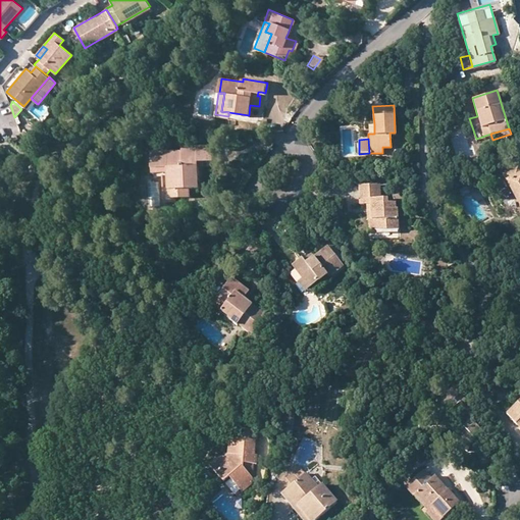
[(198,159),(203,159),(213,158),(212,144),(182,146),(182,150),(151,151),(152,166),(173,165),(174,196),(190,195),(190,187),(200,187),(198,164),(198,159)]
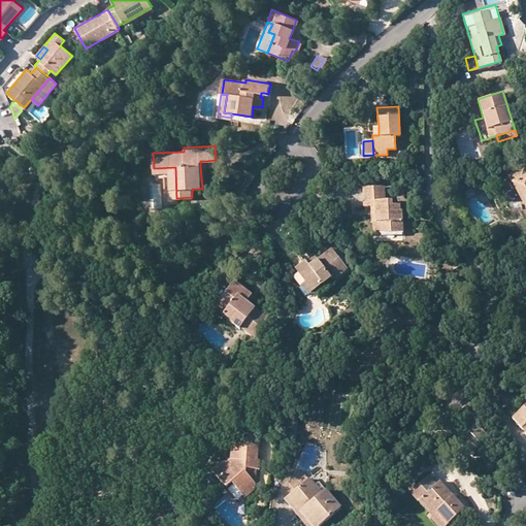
[(525,169),(524,165),(507,173),(525,207),(525,169)]
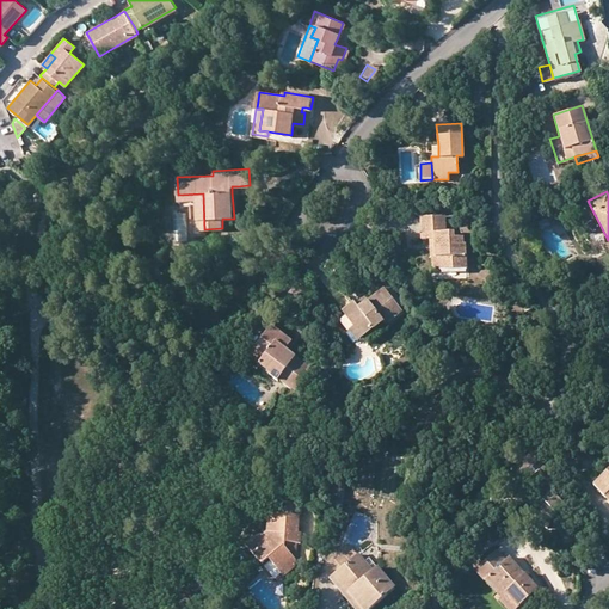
[(198,229),(204,229),(203,194),(178,195),(179,201),(197,200),(198,229)]
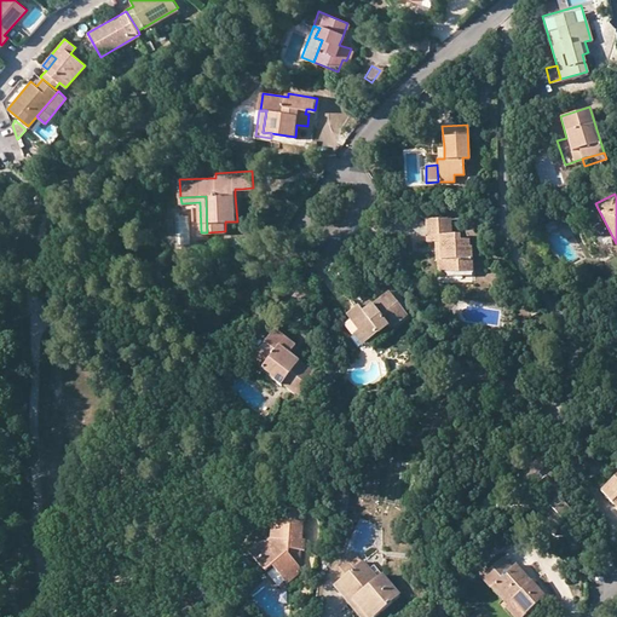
[(445,259),(445,271),(472,270),(471,246),(470,246),(468,238),(460,240),(460,234),(450,234),(450,217),(425,219),(426,241),(436,241),(440,241),(440,259),(445,259)]
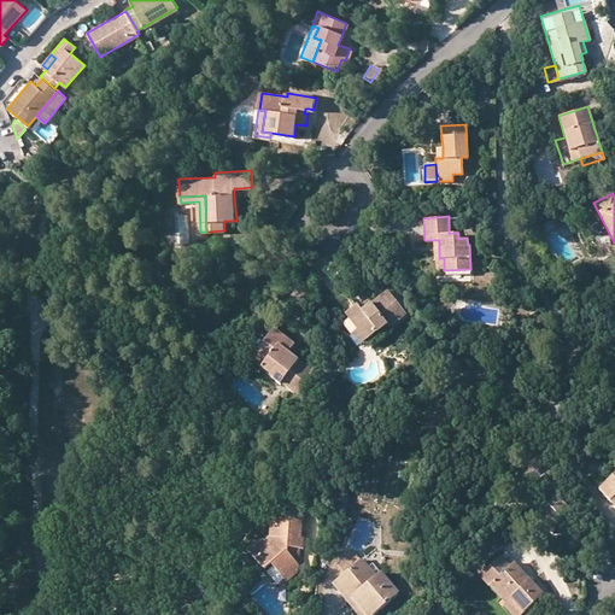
[(435,270),(444,270),(444,258),(439,258),(439,240),(434,240),(435,270)]
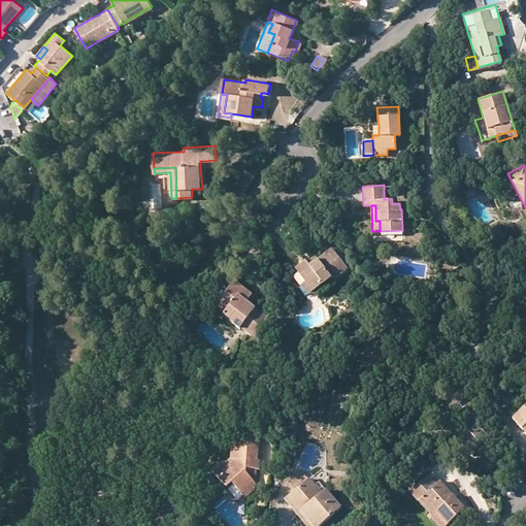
[(305,280),(311,289),(330,275),(331,277),(347,266),(330,247),(307,264),(304,259),(295,267),(305,280)]
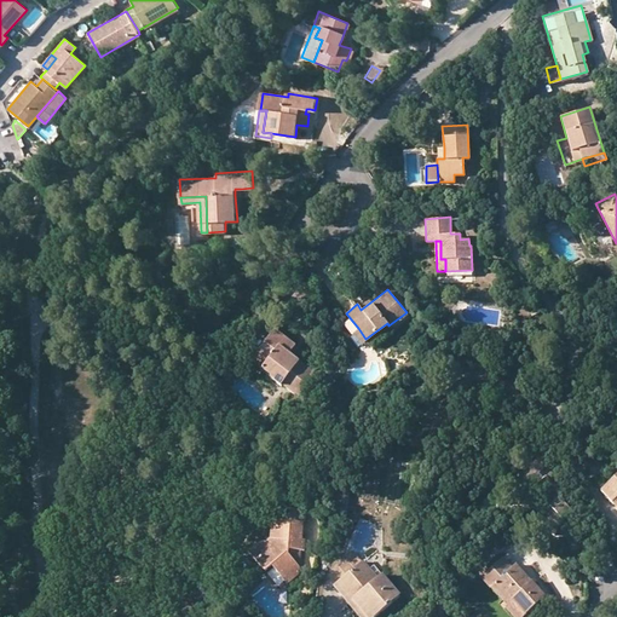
[(276,365),(269,375),(280,384),(281,381),(298,393),(313,372),(288,352),(294,342),(274,328),(257,351),(276,365)]
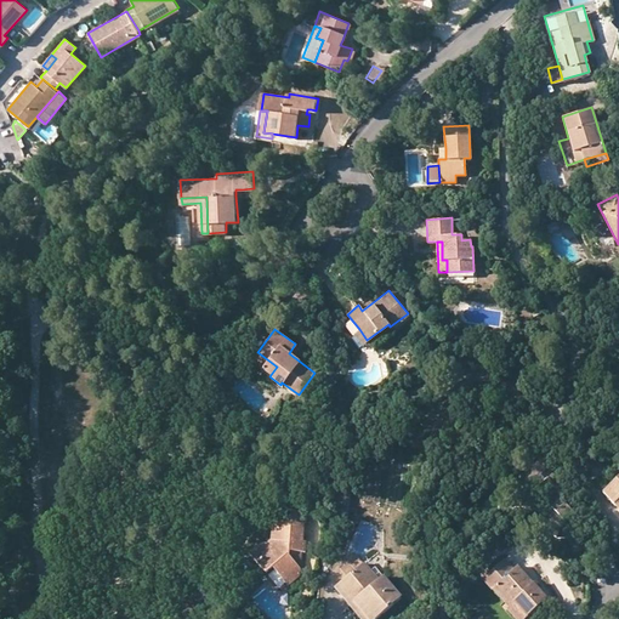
[(361,345),(367,340),(359,329),(353,334),(361,345)]
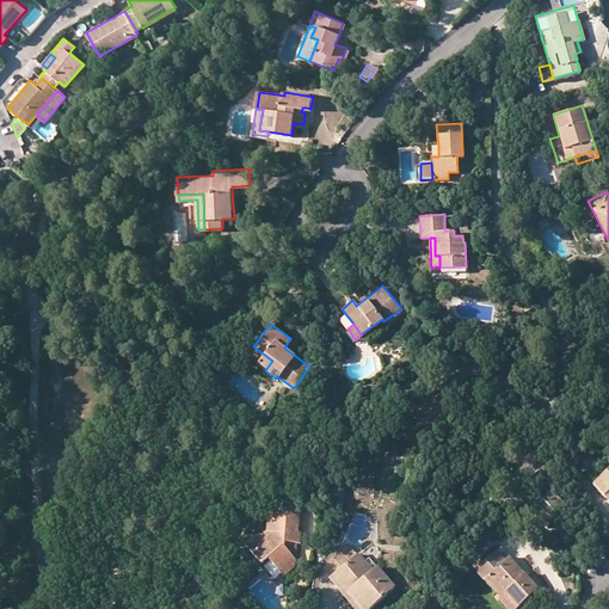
[(246,356),(265,370),(272,361),(253,346),(246,356)]
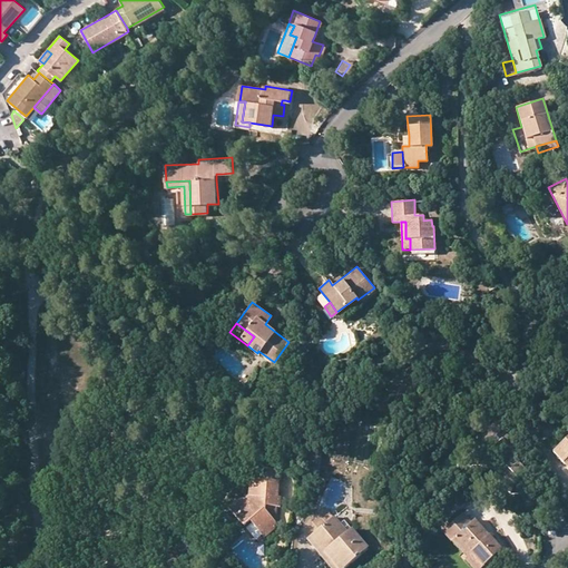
[(60,397),(50,399),(52,418),(62,415),(60,397)]
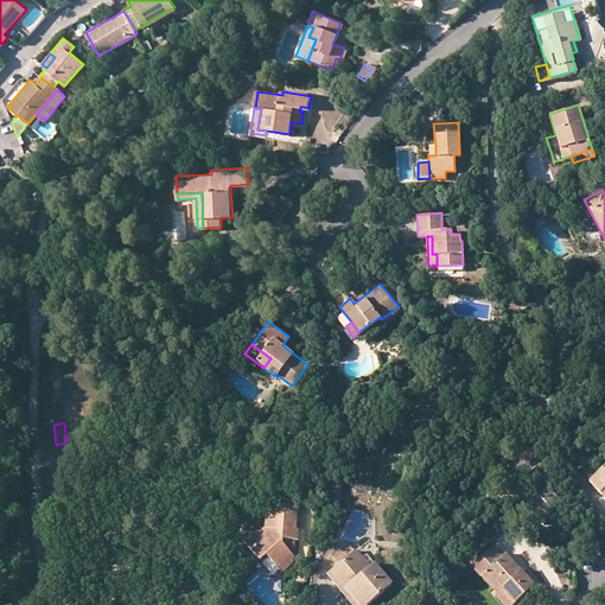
[(603,488),(604,489),(604,464),(590,481),(599,491),(603,488)]
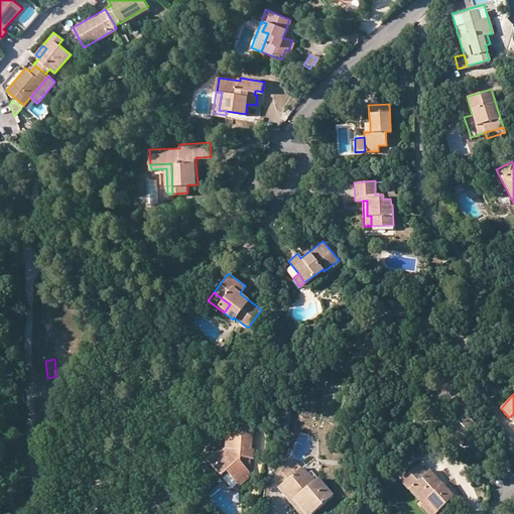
[(444,407),(440,404),(432,411),(436,415),(444,407)]
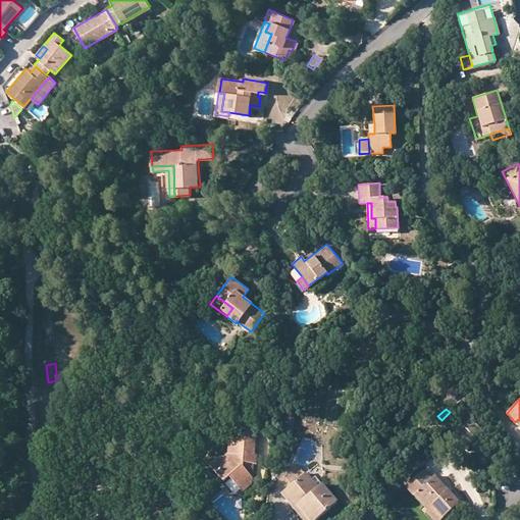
[(243,453),(244,438),(228,437),(227,453),(221,458),(218,457),(208,466),(223,482),(228,477),(242,491),(251,483),(251,462),(255,463),(256,453),(253,453),(243,453)]
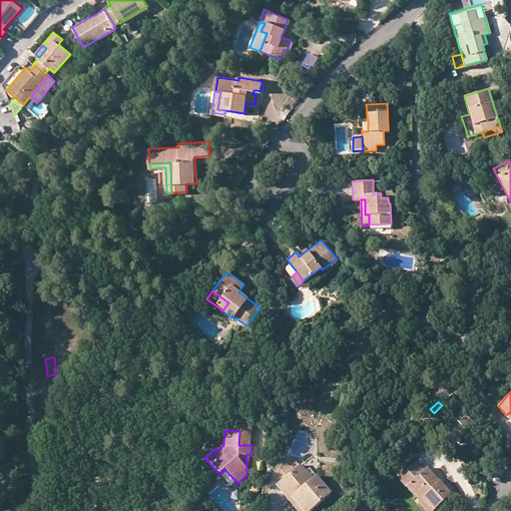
[(249,432),(239,431),(238,445),(248,445),(249,432)]
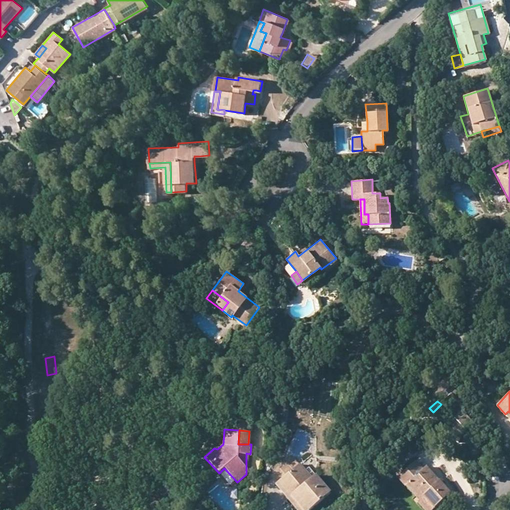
[(278,466),(285,475),(299,463),(292,455),(278,466)]
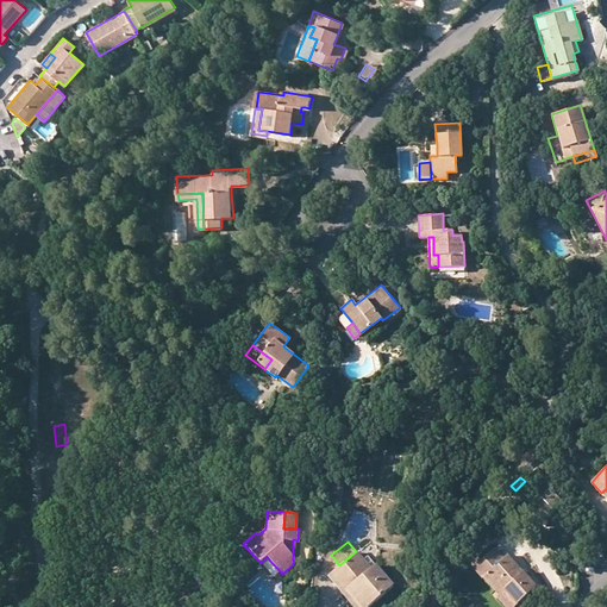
[(487,570),(517,602),(536,584),(506,552),(502,556),(494,546),(474,565),(482,576),(487,570)]
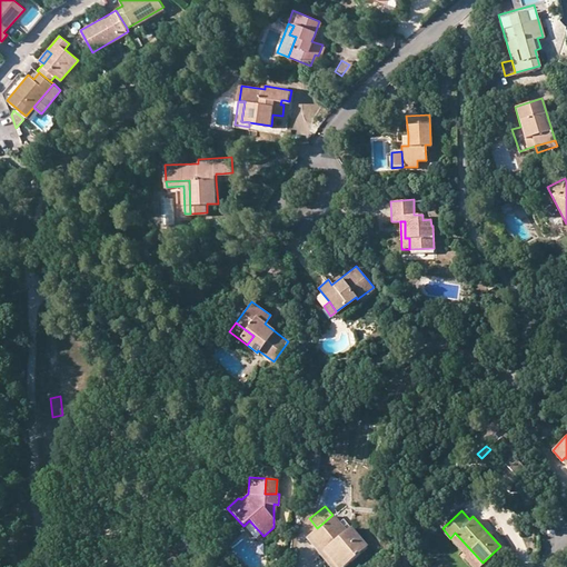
[(310,534),(338,566),(341,566),(366,546),(350,527),(346,529),(332,515),(317,528),(310,534)]
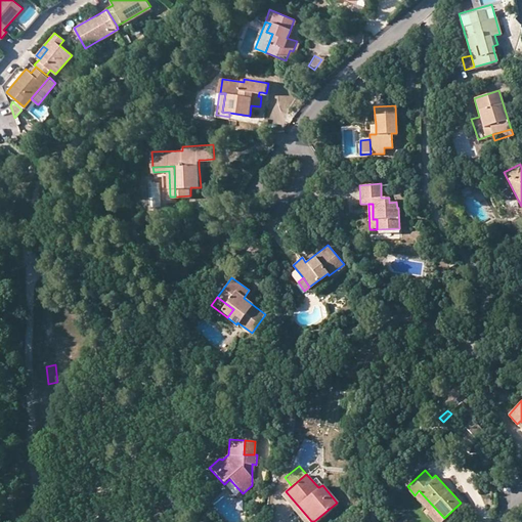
[(440,521),(444,518),(419,490),(415,495),(440,521)]
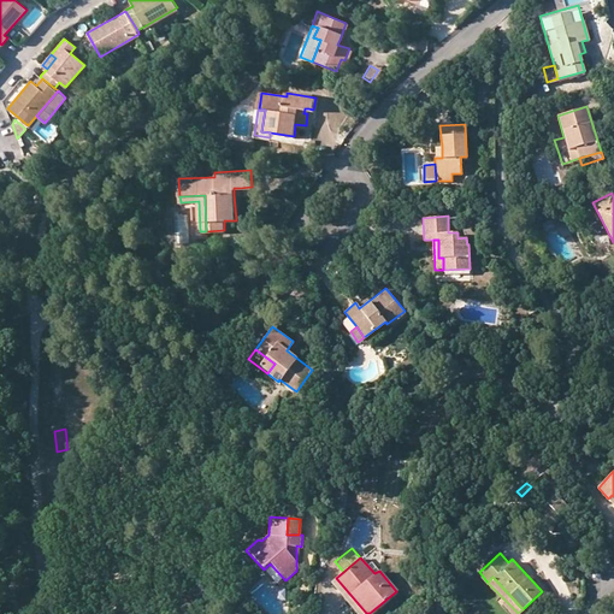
[(358,613),(366,613),(336,578),(330,583),(358,613)]
